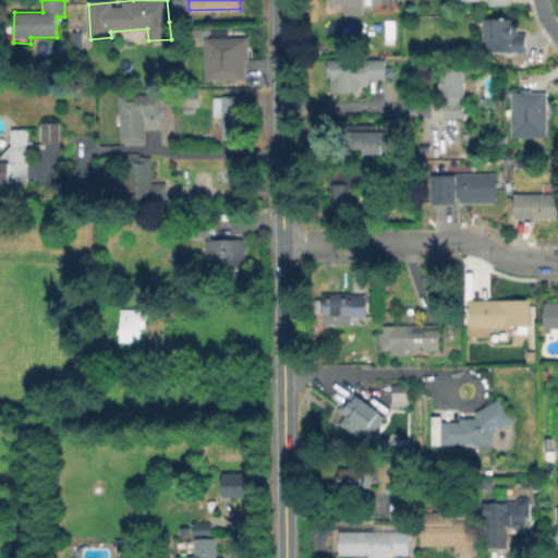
[(390,0),(324,0),(325,3),(341,3),(341,15),(361,14),(361,4),(391,4),(390,0)]
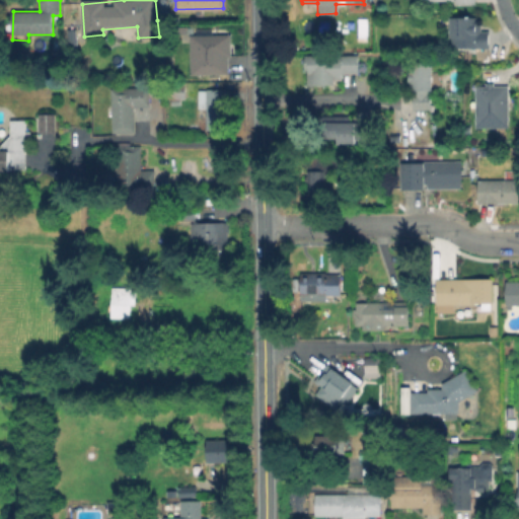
[(491,33),(491,49),(473,49),(473,40),(452,40),(452,17),(475,17),(475,33),(491,33)]
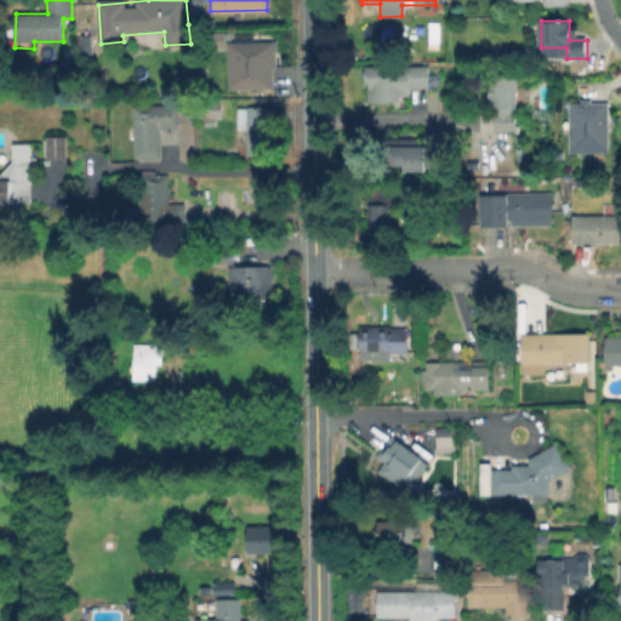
[(233,32),(233,39),(215,40),(215,30),(233,32)]
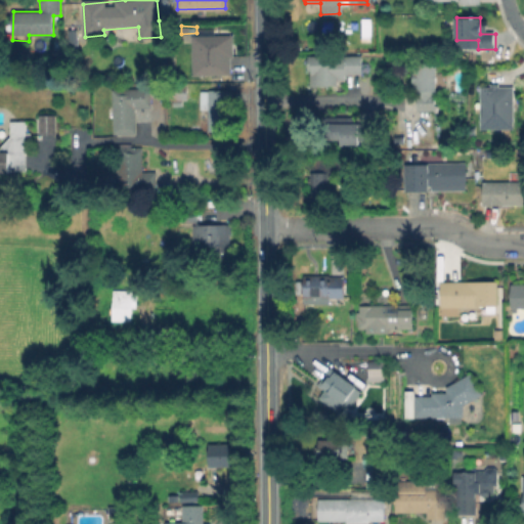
[(229,35),(229,42),(230,47),(229,47),(229,55),(192,55),(192,43),(197,43),(197,39),(215,39),(215,35),(229,35)]
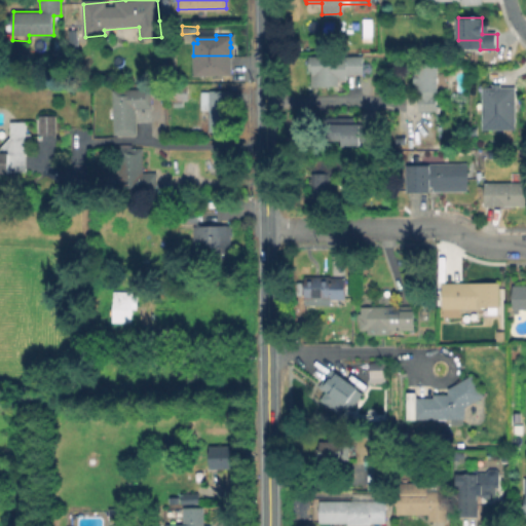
[(365,54),(365,74),(346,74),(346,81),(339,81),(339,88),(311,87),(311,74),(308,74),(309,53),(365,54)]
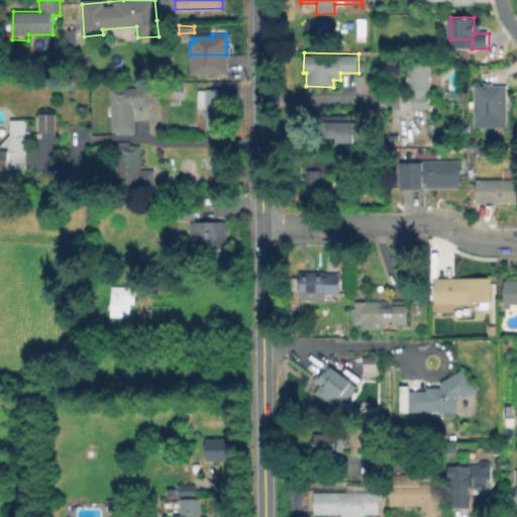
[(429,64),(429,110),(412,109),(412,64),(429,64)]
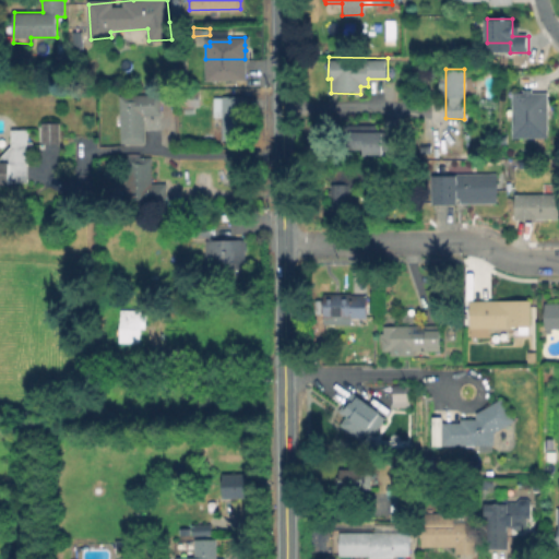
[(200,105),(179,106),(178,90),(200,90),(200,105)]
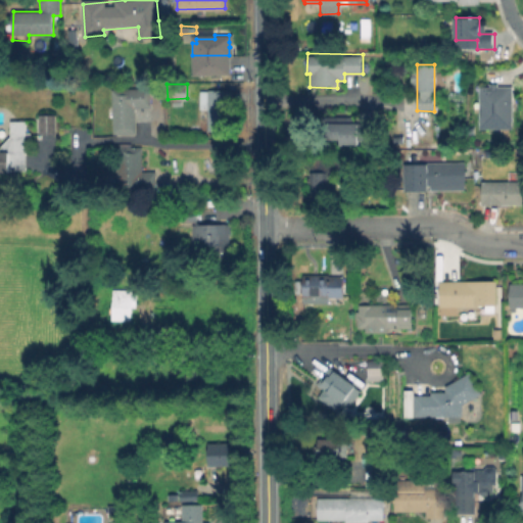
[(135,107),(136,132),(113,133),(112,122),(105,122),(105,115),(113,114),(111,88),(150,87),(151,106),(135,107)]
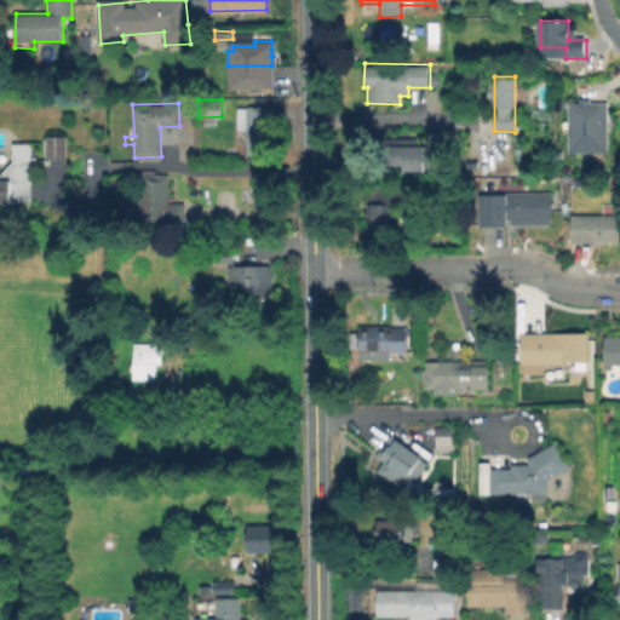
[(608,104),(608,153),(569,153),(569,104),(608,104)]
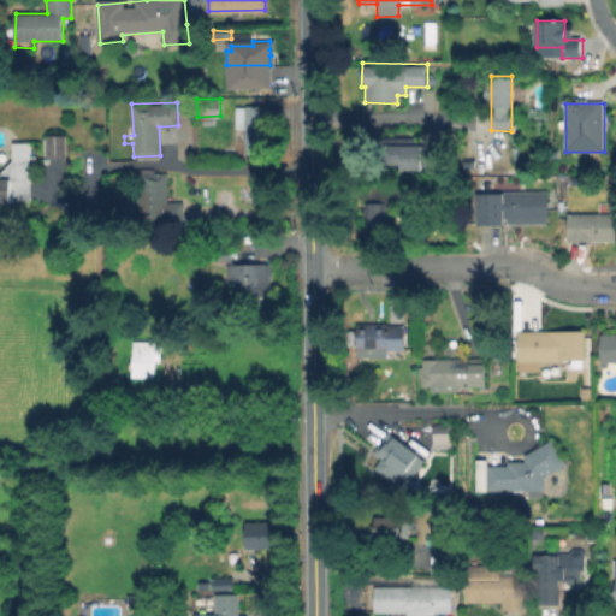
[(246,105),(274,105),(274,122),(270,122),(270,154),(244,153),(246,128),(235,128),(235,105),(246,105)]
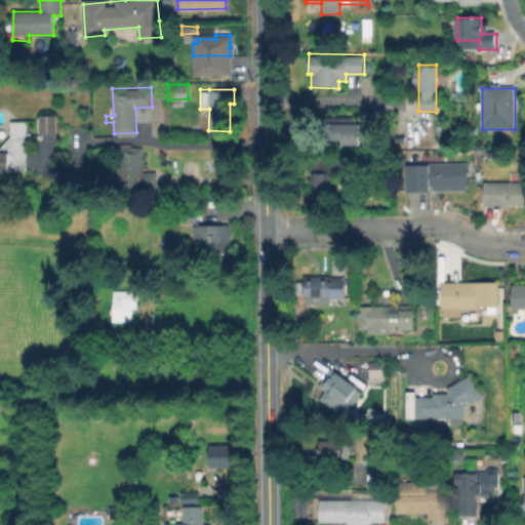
[(56,114),(56,133),(40,133),(40,114),(56,114)]
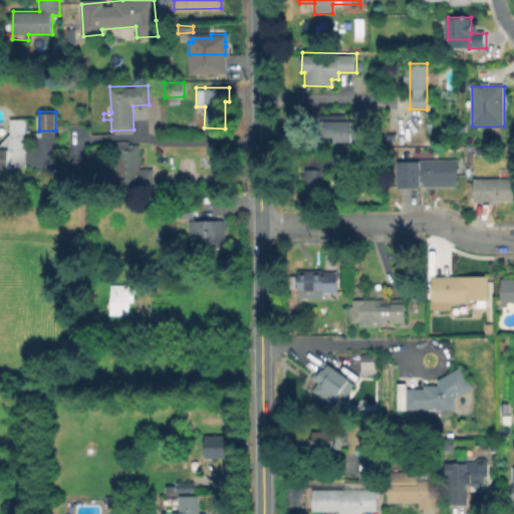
[(350,114),(350,143),(314,143),(314,114),(350,114)]
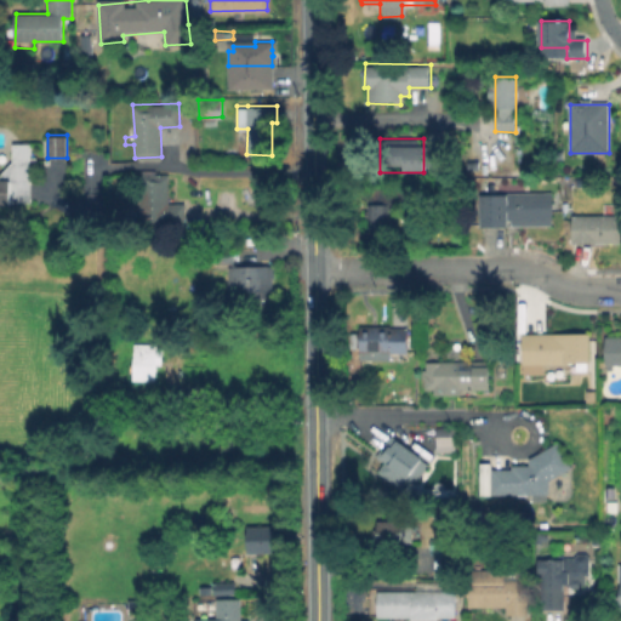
[(30,142),(32,201),(12,203),(0,203),(0,175),(13,160),(13,143),(30,142)]
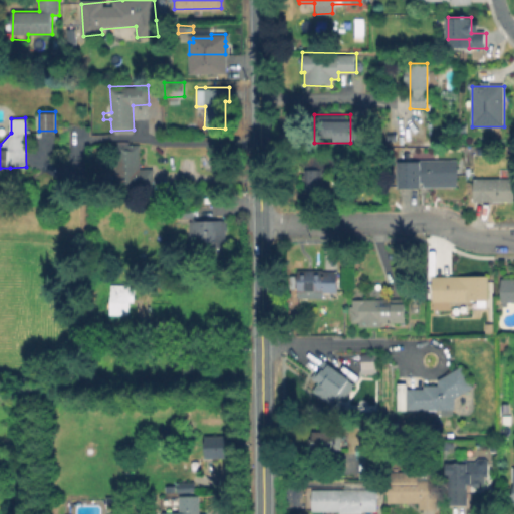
[(382,143),(382,133),(399,133),(398,143),(382,143)]
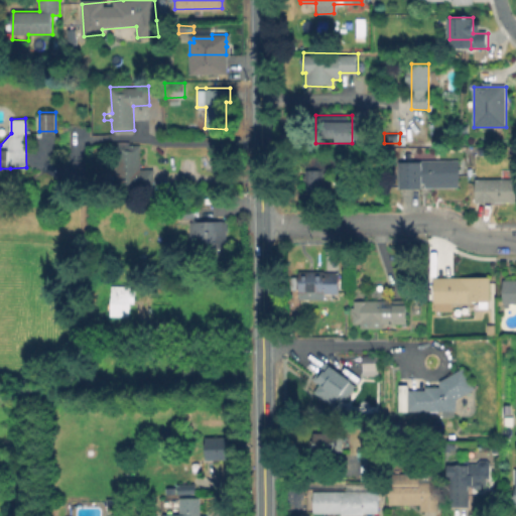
[(140,143),(141,168),(153,168),(153,186),(117,187),(117,144),(140,143)]
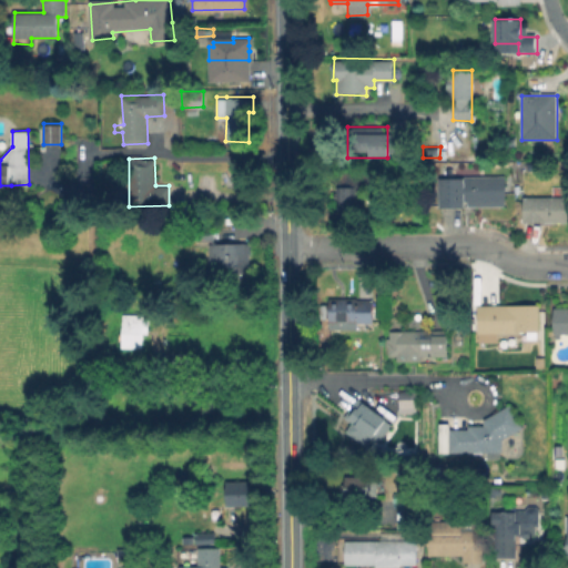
[(506,176),(506,208),(469,208),(468,203),(465,203),(466,208),(439,209),(439,179),(464,179),(464,178),(506,176)]
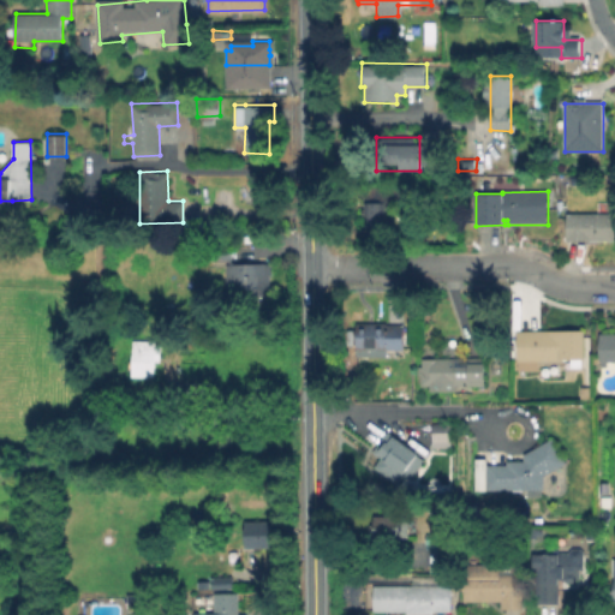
[(386,204),(386,227),(364,227),(365,203),(386,204)]
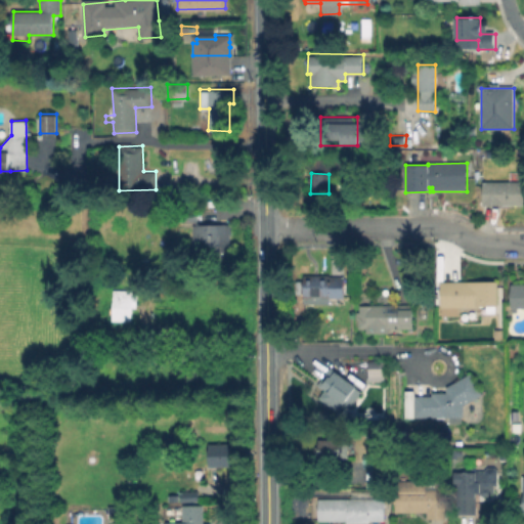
[(523,183),(523,207),(483,207),(483,183),(523,183)]
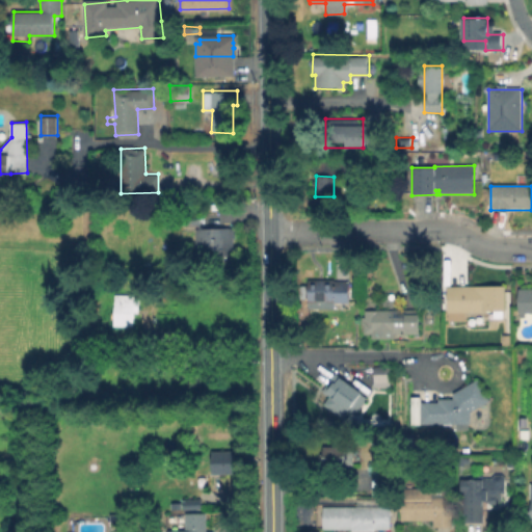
[(225,229),(225,266),(197,266),(197,229),(225,229)]
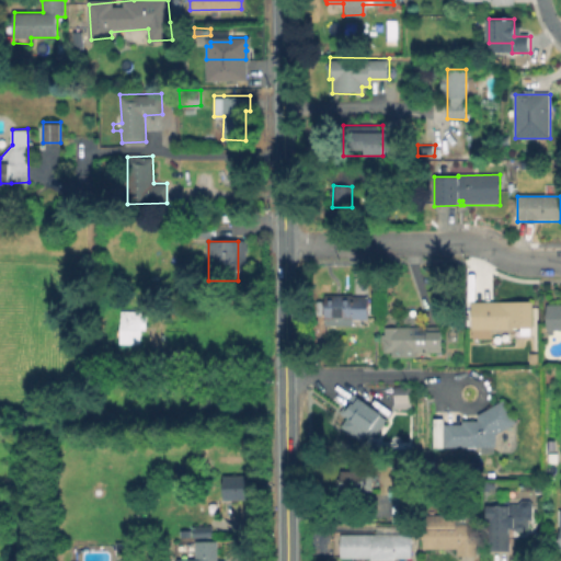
[(368,296),(368,318),(354,318),(354,324),(327,324),(325,295),(353,295),(353,296),(368,296)]
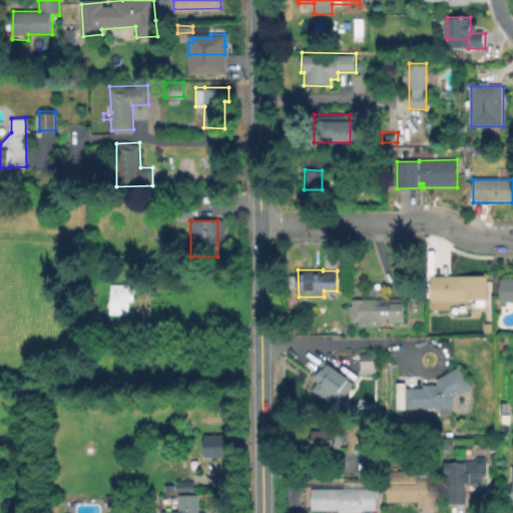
[(488,275),(488,300),(451,301),(451,309),(433,309),(434,301),(432,301),(431,276),(488,275)]
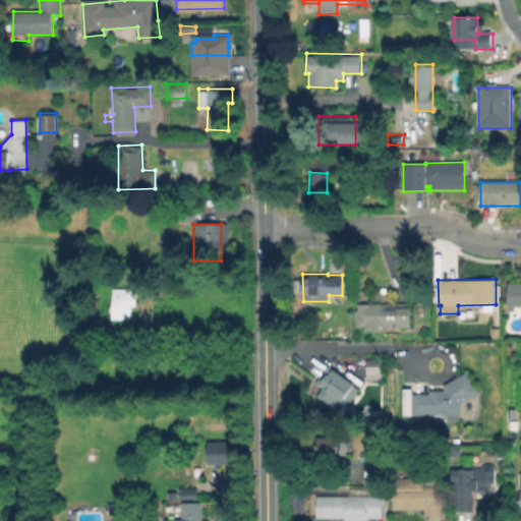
[(520,283),(520,307),(507,307),(507,283),(520,283)]
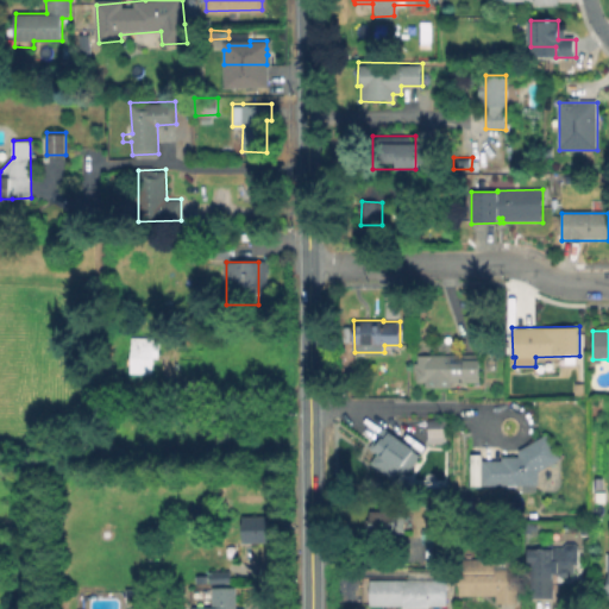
[(169,339),(169,355),(151,353),(151,376),(131,375),(131,338),(169,339)]
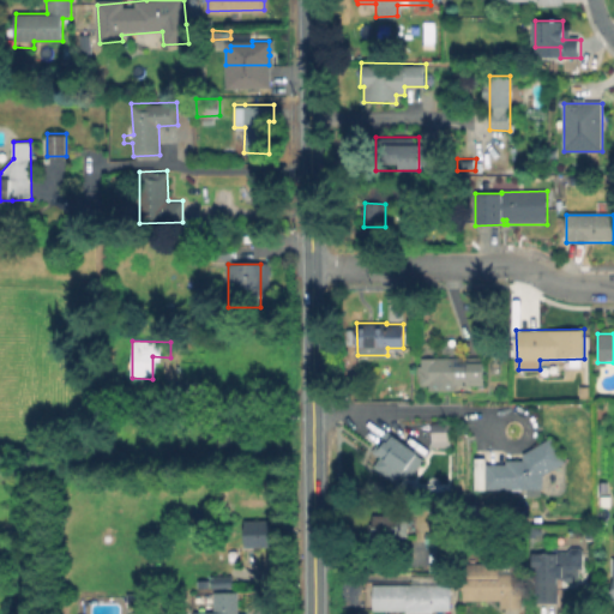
[(455,367),(467,367),(467,361),(486,361),(486,387),(455,387),(455,395),(432,395),(432,385),(420,385),(421,360),(455,360),(455,367)]
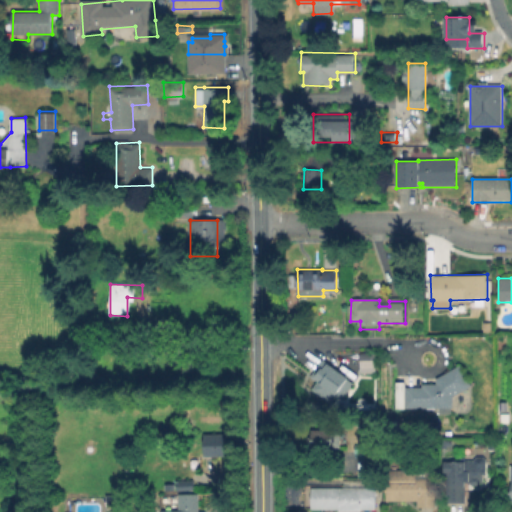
[(376,353),(375,374),(361,374),(361,353),(376,353)]
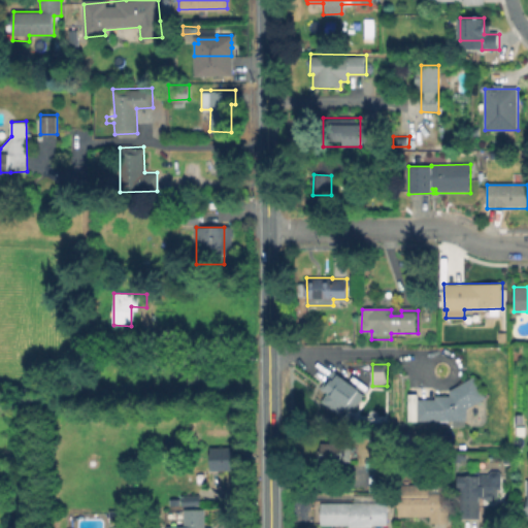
[(367,398),(357,413),(350,407),(343,415),(325,400),(329,394),(322,389),(333,373),(367,398)]
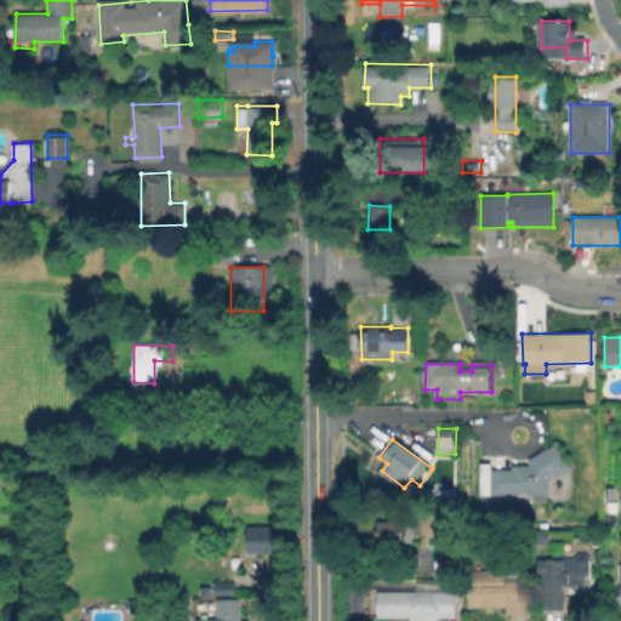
[(560,443),(575,468),(552,482),(552,495),(551,495),(550,501),(535,502),(535,495),(482,495),(482,465),(494,465),(494,469),(514,469),(514,466),(533,466),(533,459),(560,443)]
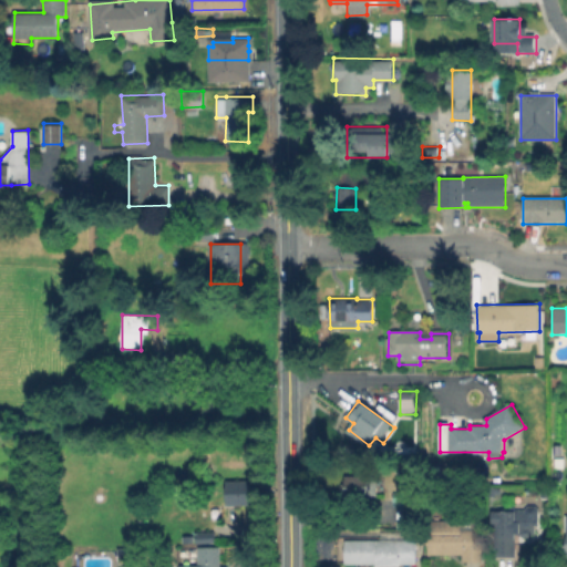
[(375,478),(375,501),(344,501),(344,478),(375,478)]
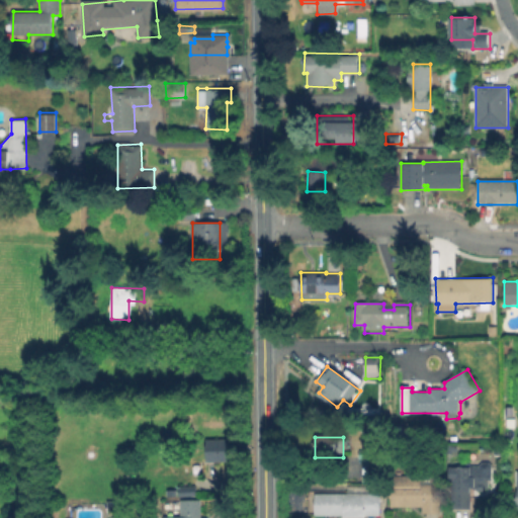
[(230,442),(230,463),(206,463),(206,441),(230,442)]
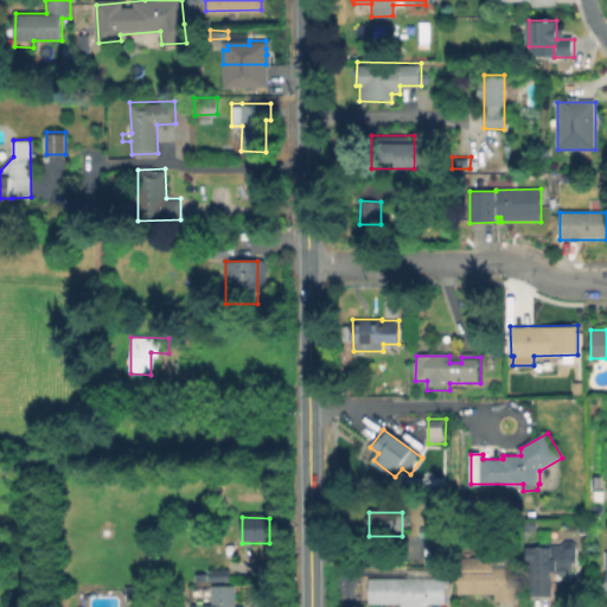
[(442,532),(442,563),(423,563),(425,532),(442,532)]
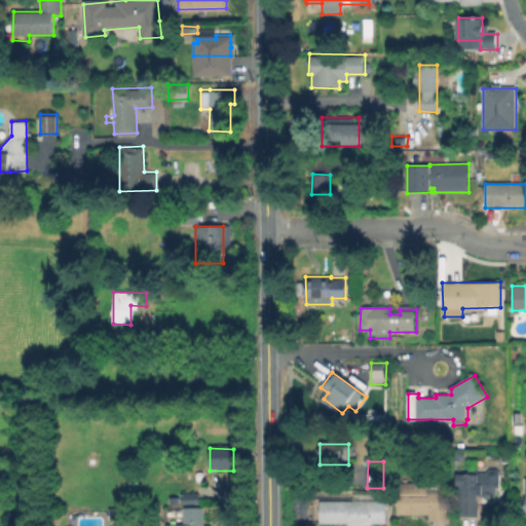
[(497,477),(497,495),(482,494),(481,519),(462,518),(463,493),(459,493),(459,476),(497,477)]
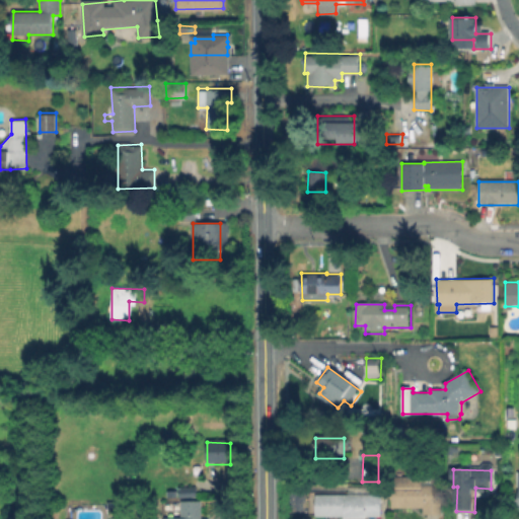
[(442,508),(442,516),(424,516),(424,508),(393,508),(393,478),(442,479),(442,508)]
